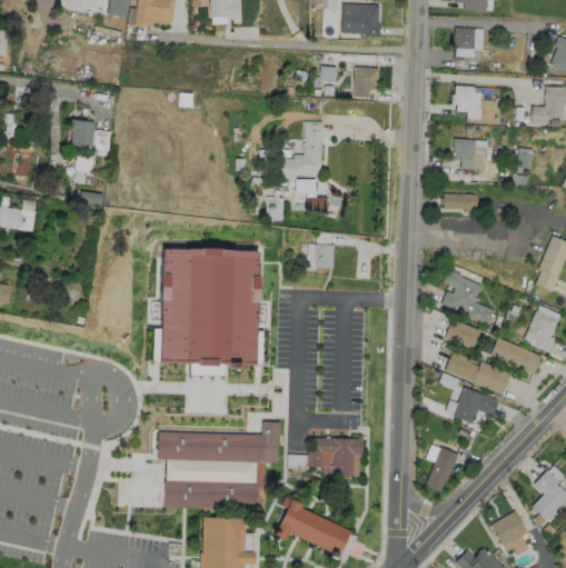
[(128,17),(129,0),(109,0),(108,16),(128,17)]
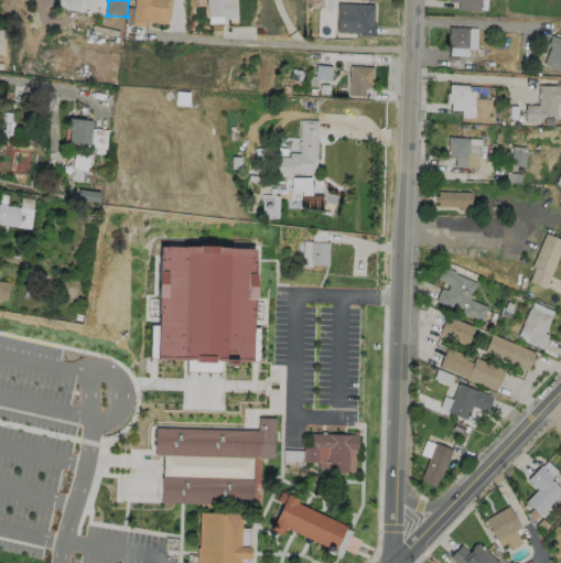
[(172,0),(170,22),(169,22),(168,25),(149,22),(148,28),(132,25),(136,0),(172,0)]
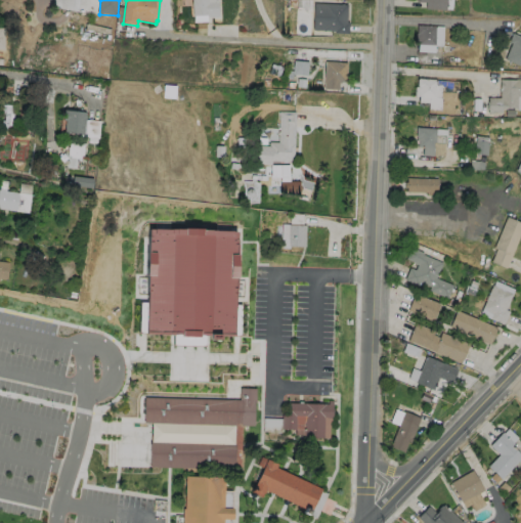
[(218,0),(218,17),(208,17),(208,15),(198,16),(193,16),(192,0),(218,0)]
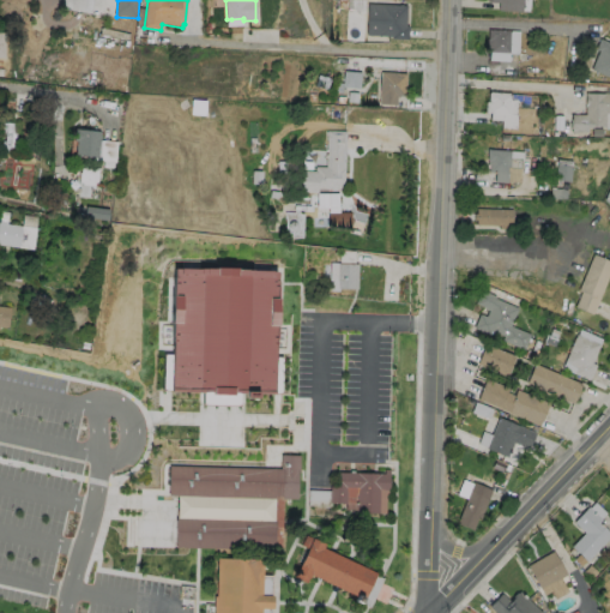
[(524,0),(524,11),(501,10),(501,2),(489,2),(489,0),(524,0)]
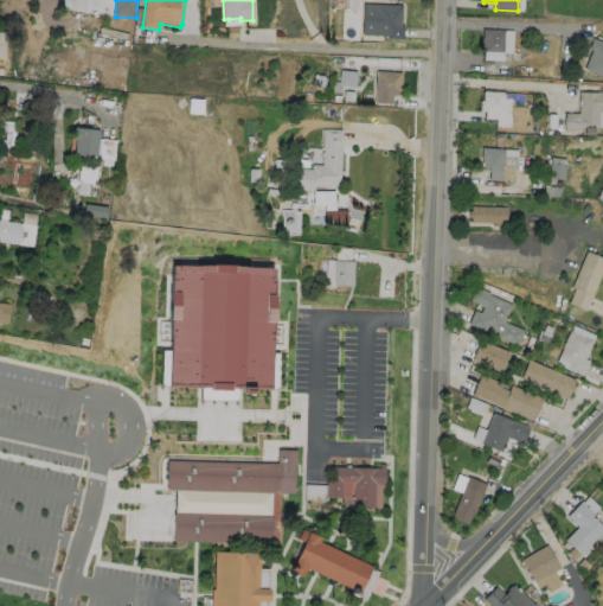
[(406,26),(405,39),(389,38),(389,36),(364,34),(366,4),(404,6),(403,26),(406,26)]
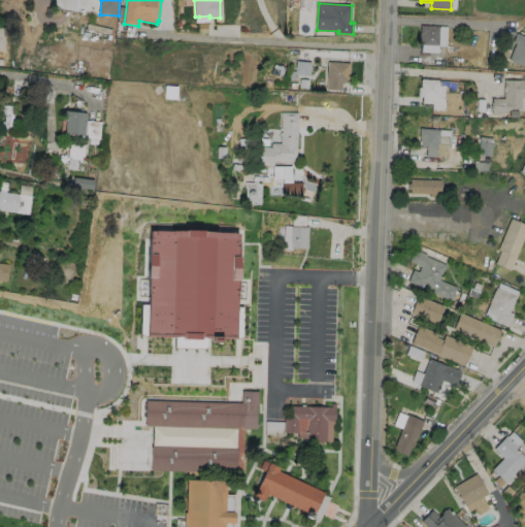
[(449,27),(448,46),(444,46),(444,47),(439,47),(439,52),(422,52),(423,44),(421,44),(421,38),(420,37),(421,33),(422,26),(449,27)]
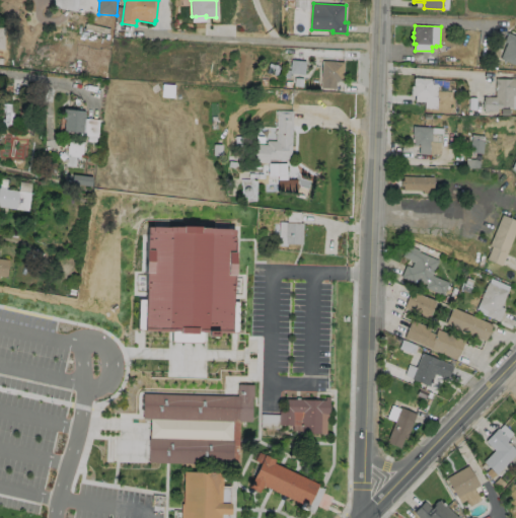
[(515,65),(502,59),(508,43),(506,42),(509,32),(515,35),(515,65)]
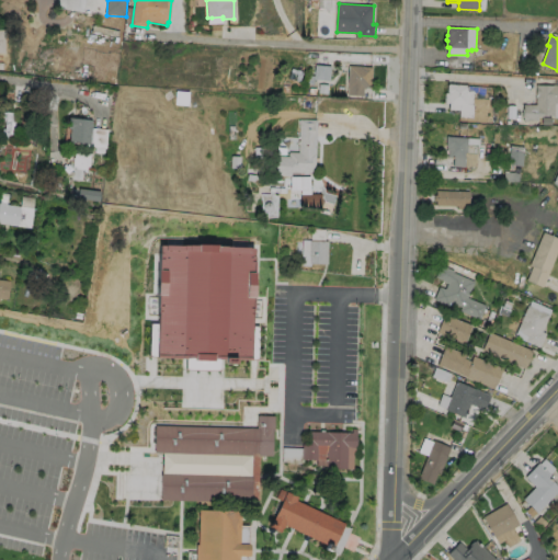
[(307,56),(327,57),(327,70),(314,69),(307,56)]
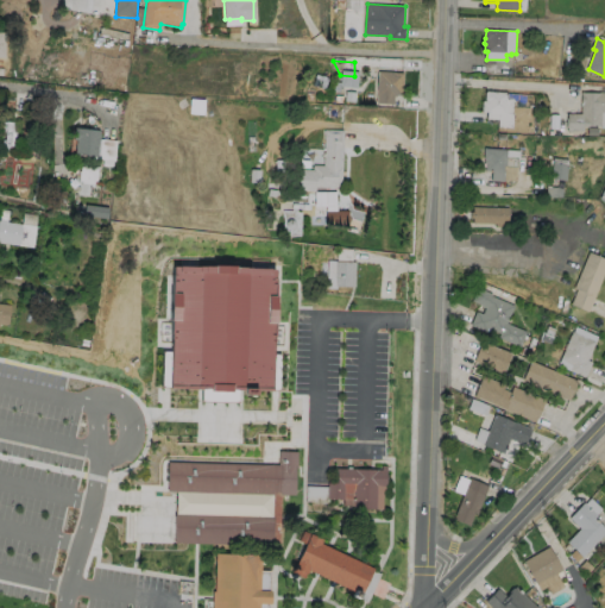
[(402,105),(403,73),(380,73),(379,104),(402,105)]
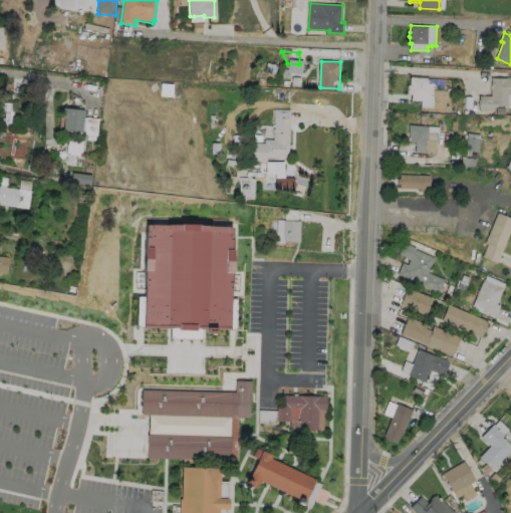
[(153,77),(154,92),(168,91),(168,76),(153,77)]
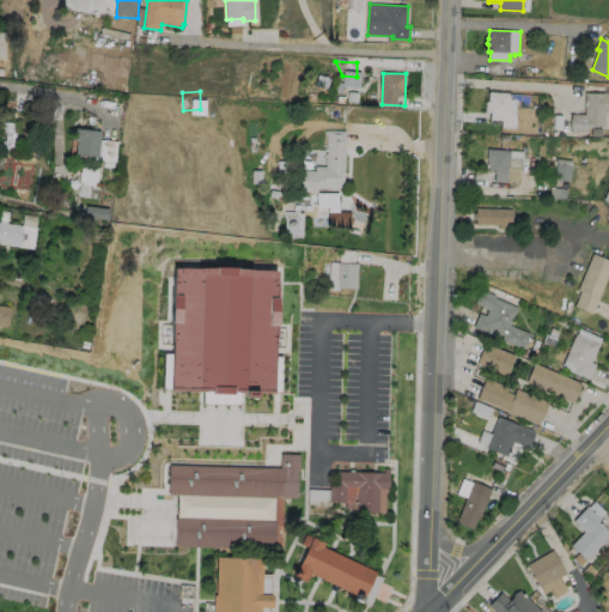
[(518,100),(517,114),(518,114),(517,128),(503,128),(503,121),(491,120),(492,113),(486,113),(487,101),(488,101),(489,91),(512,92),(512,98),(518,100)]
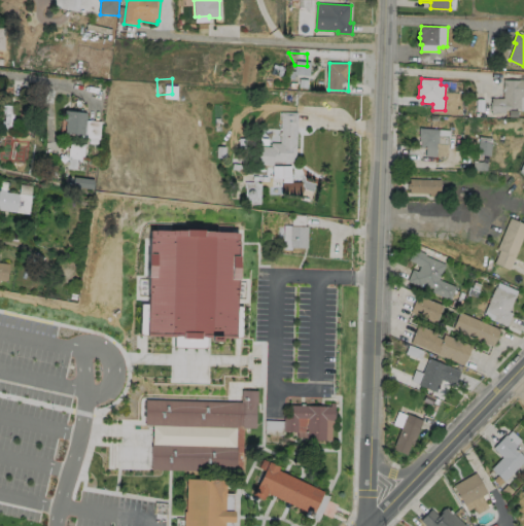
[(523,109),(505,109),(505,113),(492,113),(492,98),(504,99),(504,79),(523,79),(523,109)]
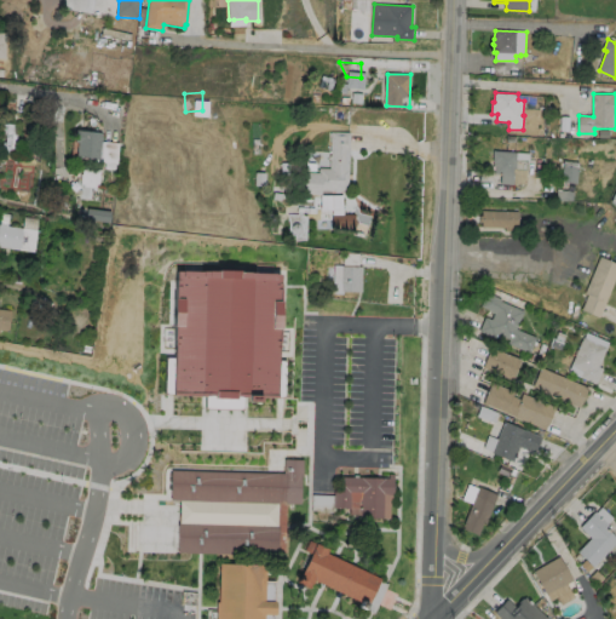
[(102,132),(99,159),(76,156),(78,142),(75,142),(75,130),(102,132)]
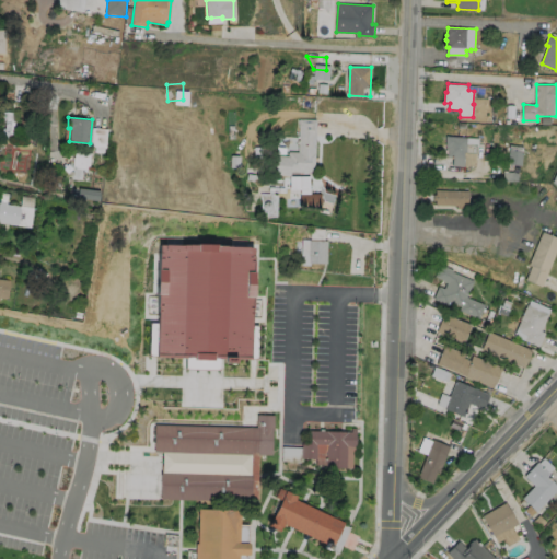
[(317,120),(315,173),(291,172),(291,176),(276,175),(277,155),(290,156),(290,152),(299,152),(300,119),(317,120)]
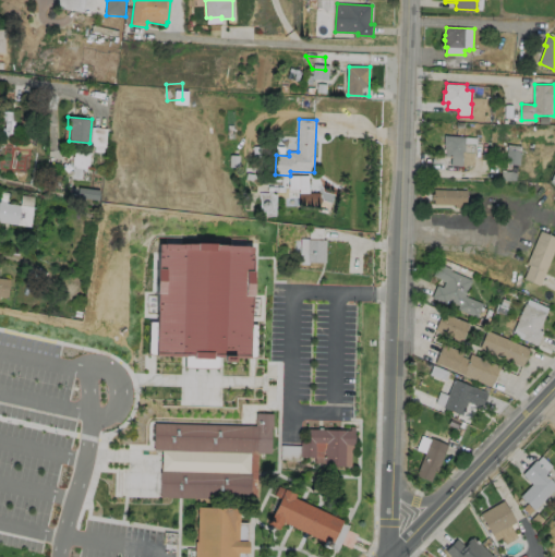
[(478,137),(478,146),(477,146),(474,167),(451,165),(453,156),(447,156),(447,149),(446,149),(446,146),(444,145),(445,135),(478,137)]
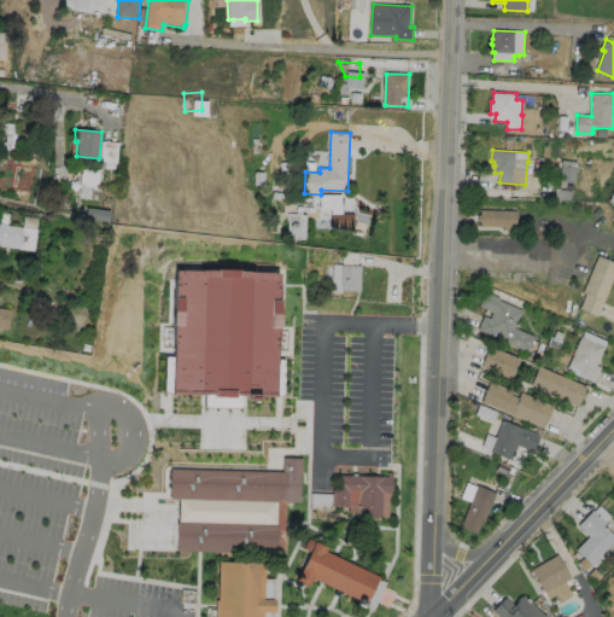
[(578,163),(563,162),(563,182),(578,184),(578,163)]
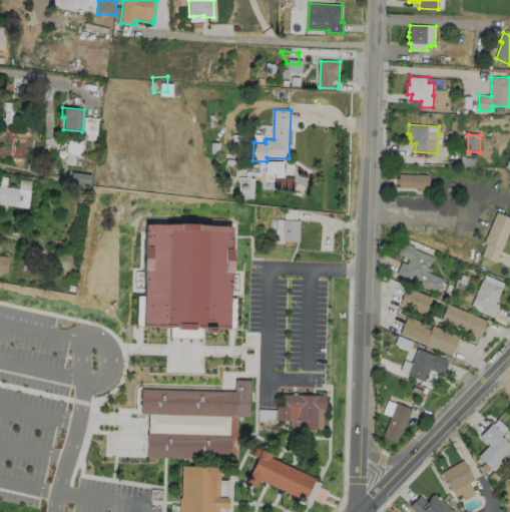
[(82,140),(67,140),(66,154),(82,155),(82,140)]
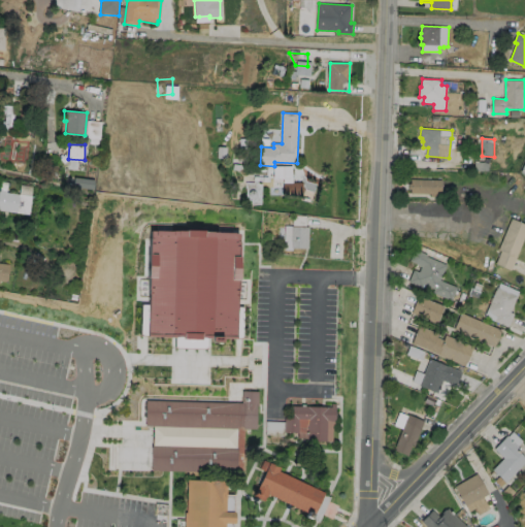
[(294,167),(276,167),(276,186),(285,186),(285,196),(304,196),(304,184),(294,184),(294,167)]
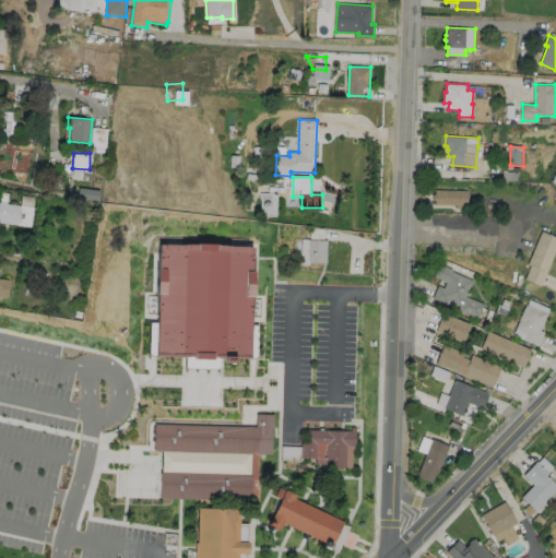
[(475,188),(475,197),(469,197),(469,205),(462,205),(462,208),(457,208),(457,205),(436,204),(436,200),(434,200),(434,194),(436,194),(436,190),(469,190),(469,188),(475,188)]
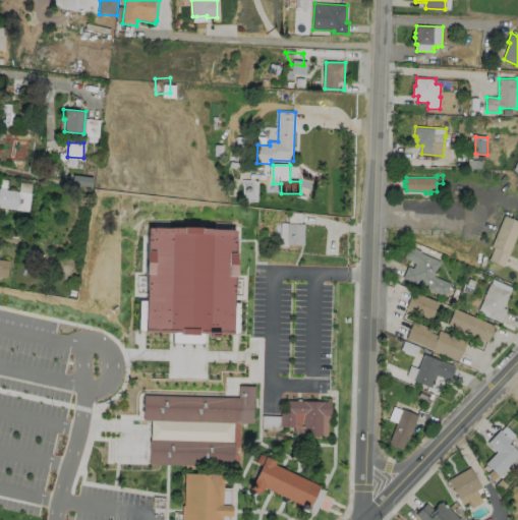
[(0,188),(33,192),(30,211),(0,207),(0,188)]
